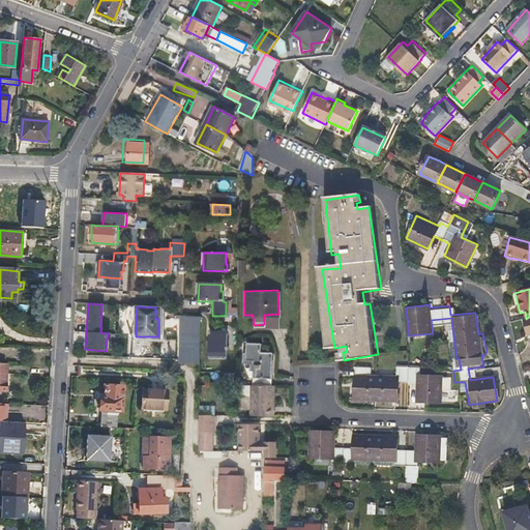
[(264,324),(278,324),(278,314),(264,315),(264,324)]
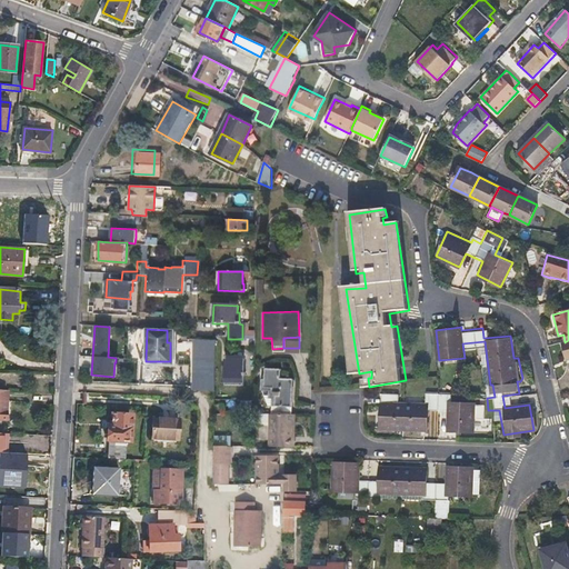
[(215,339),(186,338),(186,342),(195,343),(195,390),(215,393),(215,339)]
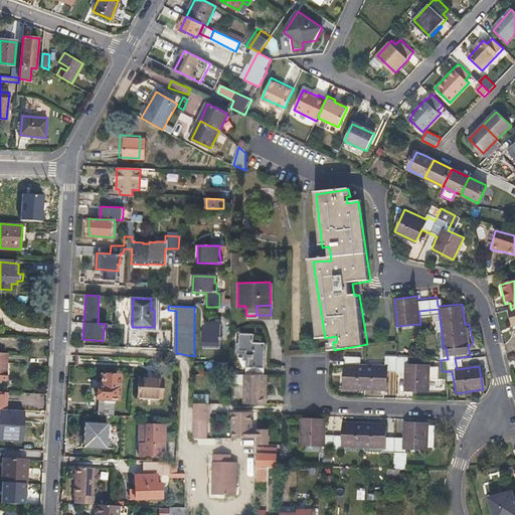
[(514,308),(511,310),(506,312),(510,327),(514,325),(514,308)]
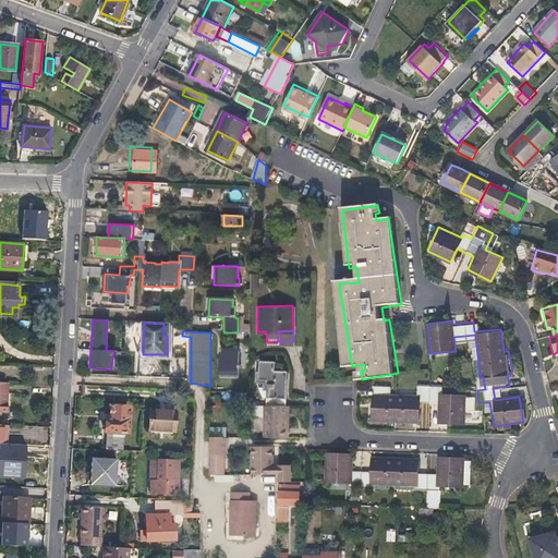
[(237,375),(237,352),(230,351),(230,350),(219,350),(218,375),(237,375)]
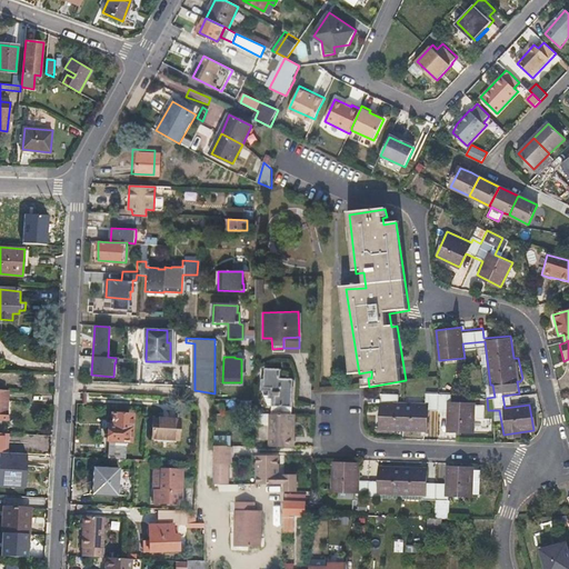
[(270,413),(292,413),(292,378),(280,378),(280,369),(262,368),(262,388),(271,405),(270,413)]
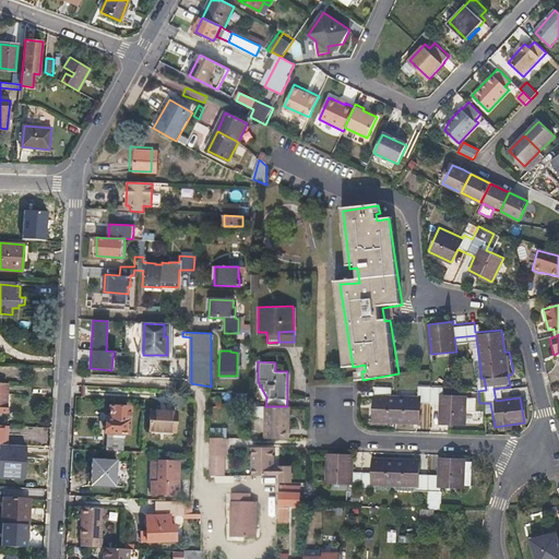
[(173,363),(173,373),(183,373),(183,363),(173,363)]
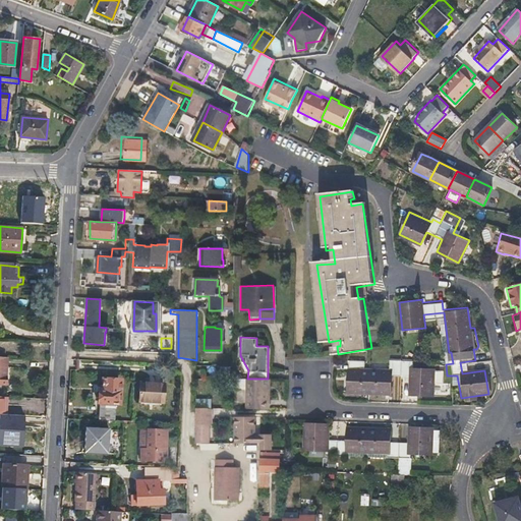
[(0,384),(6,385),(8,358),(0,357),(0,384)]
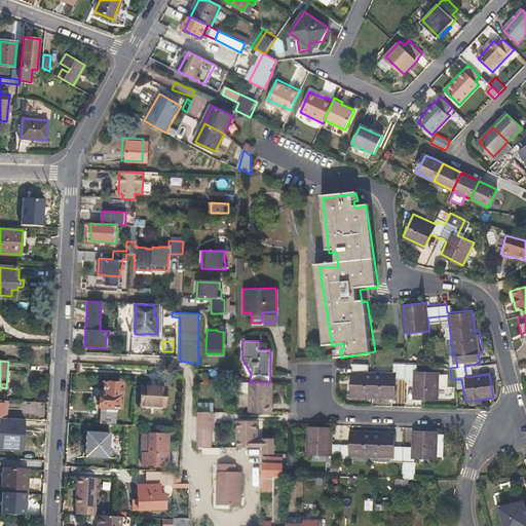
[(414,361),(391,361),(391,372),(366,372),(366,361),(350,361),(350,372),(351,372),(351,392),(391,392),(391,377),(414,377),(413,392),(435,392),(435,372),(414,372),(414,361)]
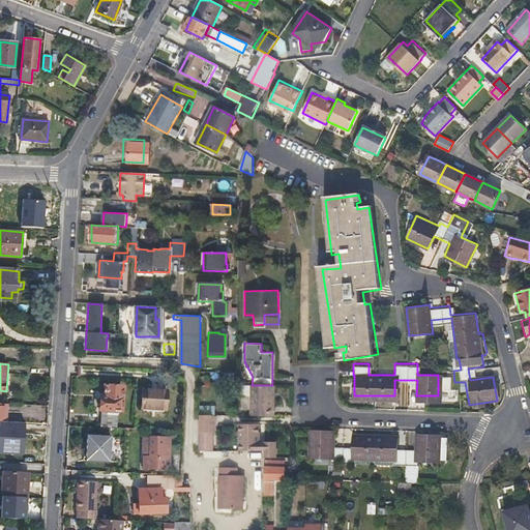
[(99,428),(120,428),(123,386),(104,385),(104,396),(100,396),(99,410),(100,410),(99,428)]
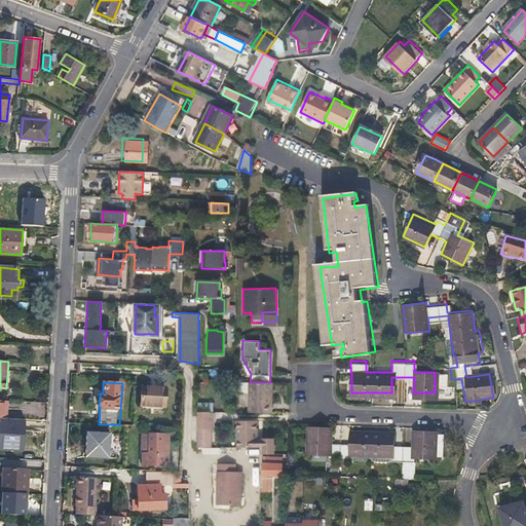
[(248,382),(237,382),(237,392),(248,392),(248,382)]
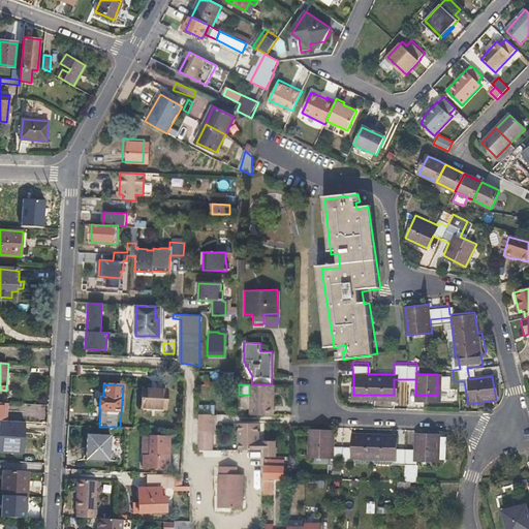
[(249,395),(249,416),(273,416),(273,384),(272,384),(251,384),(249,384),(249,395)]
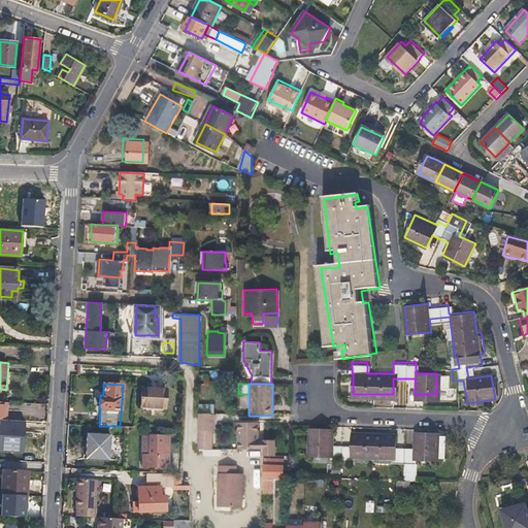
[(166,389),(141,389),(141,408),(166,408),(166,389)]
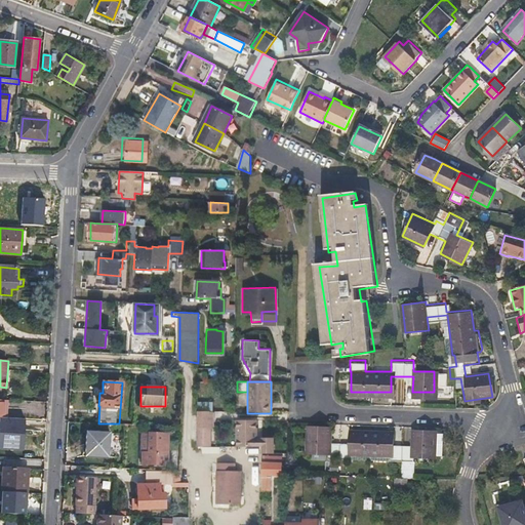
[(196,404),(196,412),(207,413),(207,405),(196,404)]
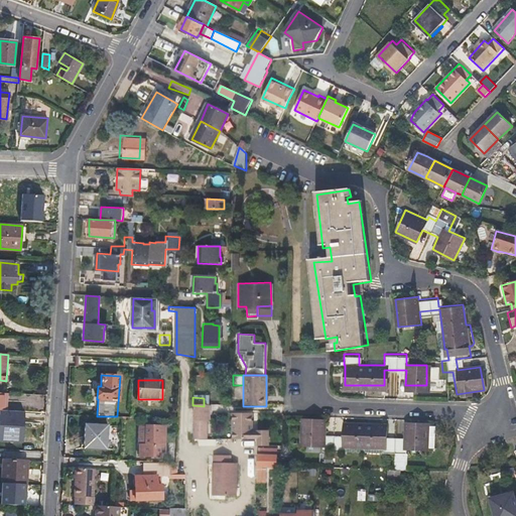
[(192,421),(205,421),(208,421),(208,406),(204,406),(192,405),(192,421)]
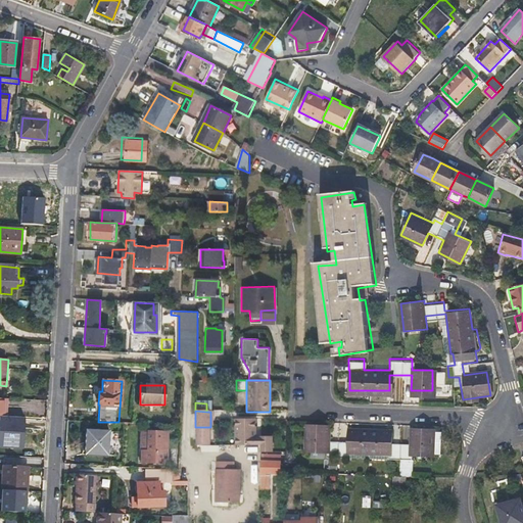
[(235,444),(254,444),(254,418),(235,418),(235,444)]
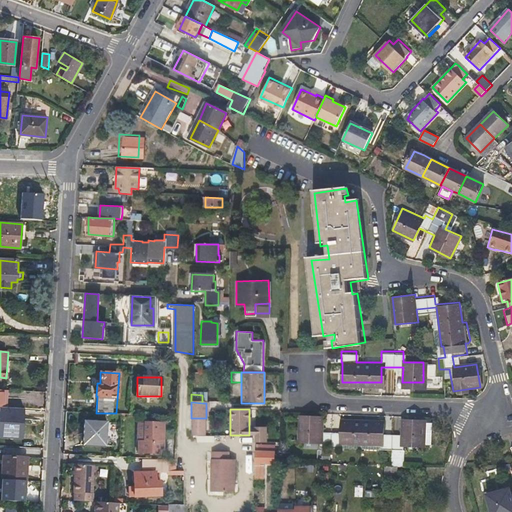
[(191,435),(203,435),(203,418),(191,418),(191,435)]
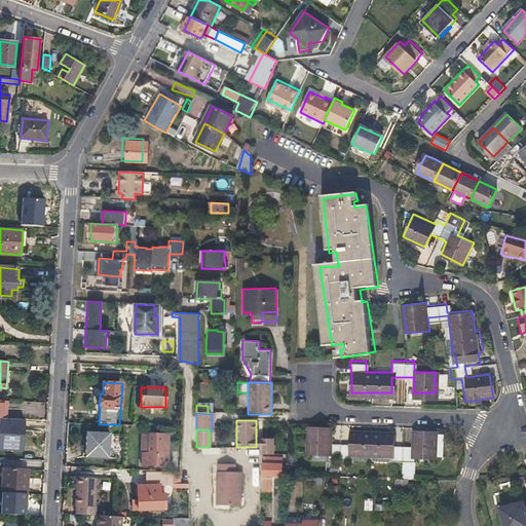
[(390,431),(350,431),(350,443),(329,443),(330,431),(309,431),(309,452),(329,453),(329,458),(350,458),(350,453),(390,453),(390,461),(414,462),(414,453),(435,453),(436,433),(414,431),(414,447),(390,446),(390,431)]
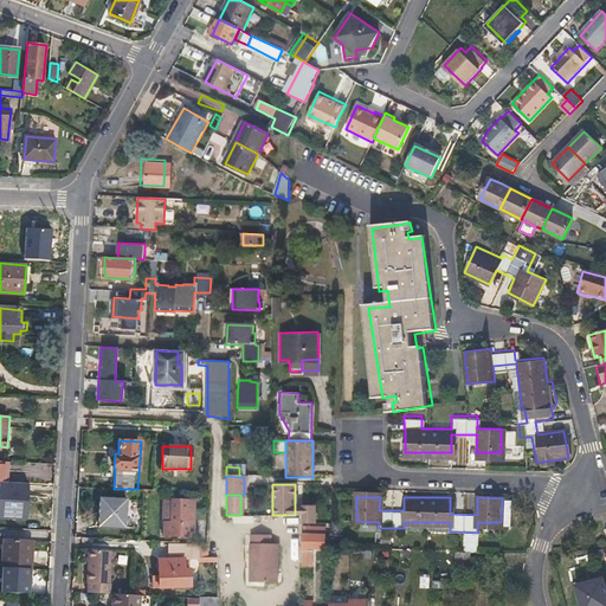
[(127,500),(100,498),(97,528),(126,529),(127,500)]
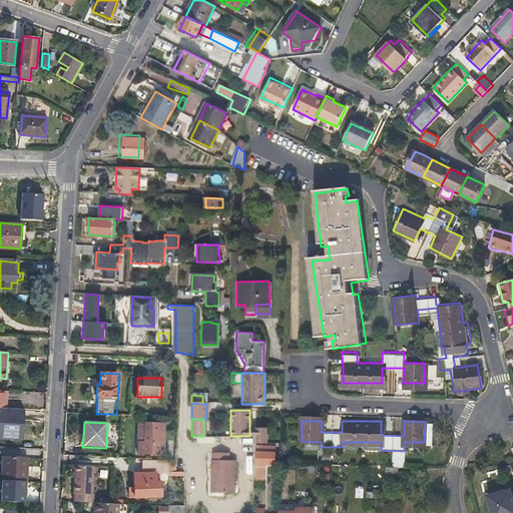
[(165,426),(145,425),(144,442),(138,442),(137,454),(163,456),(165,426)]
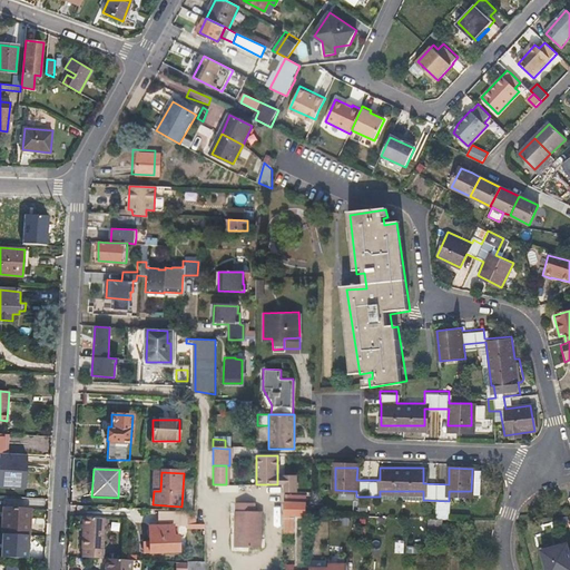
[(254,503),(236,503),(236,529),(239,529),(239,547),(261,546),(261,510),(254,510),(254,503)]
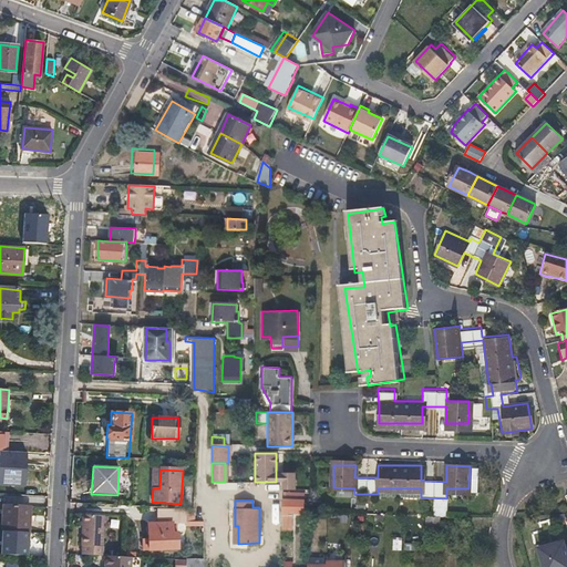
[(305,501),(281,501),(280,515),(296,515),(297,511),(305,511),(305,501)]
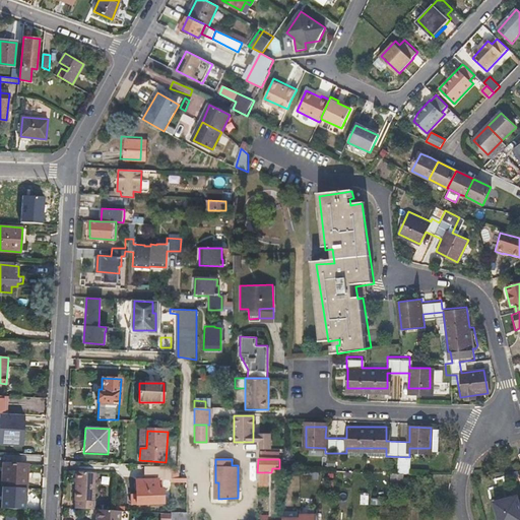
[(3,481),(27,483),(28,465),(3,464),(3,481)]
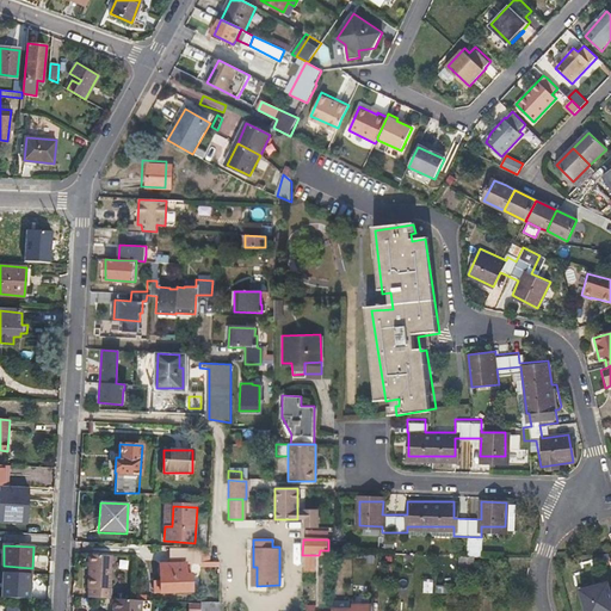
[(474,569),(474,556),(457,556),(457,569),(474,569)]
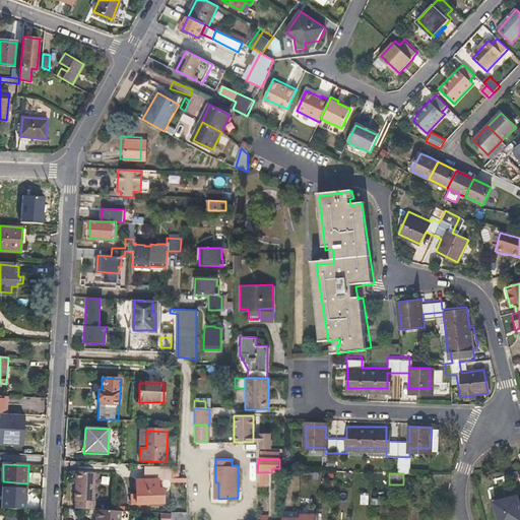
[(93,510),(94,474),(76,474),(76,486),(79,488),(79,492),(75,493),(75,503),(76,503),(76,509),(93,510)]
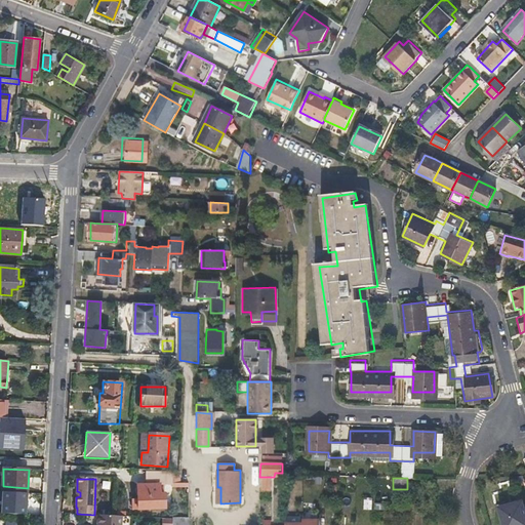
[(138,510),(167,510),(166,492),(163,492),(162,483),(138,483),(138,510)]
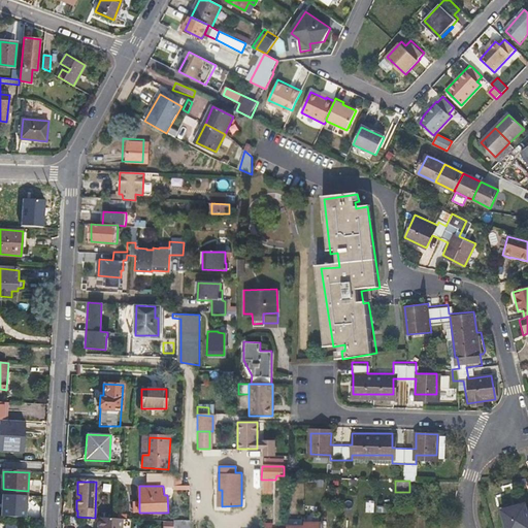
[(374,513),(375,501),(366,500),(365,512),(374,513)]
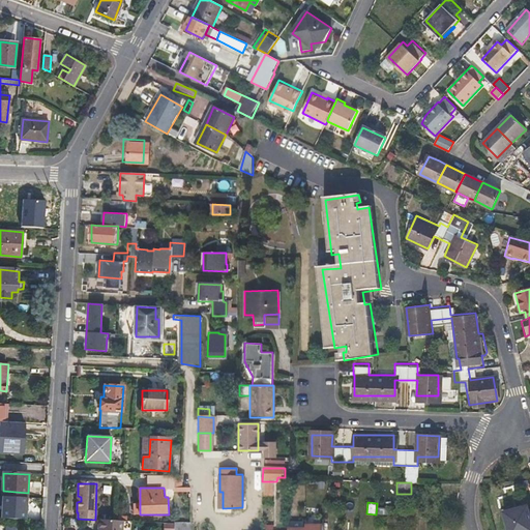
[(429,507),(418,508),(418,516),(429,516),(429,507)]
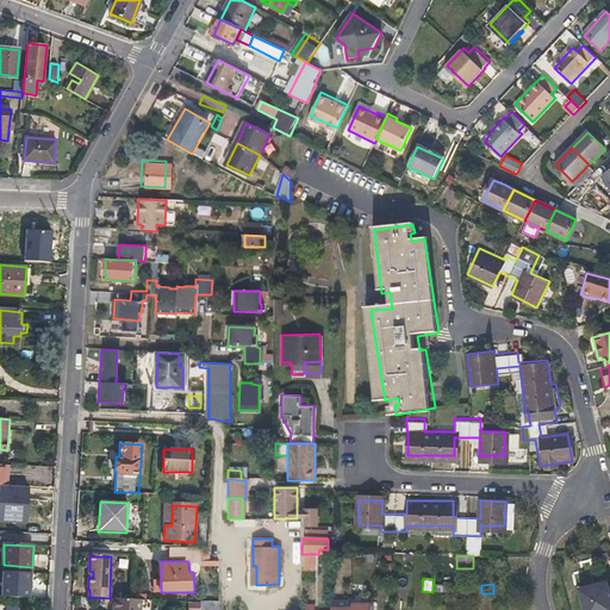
[(609,609),(609,592),(608,584),(582,591),(585,609),(609,609)]
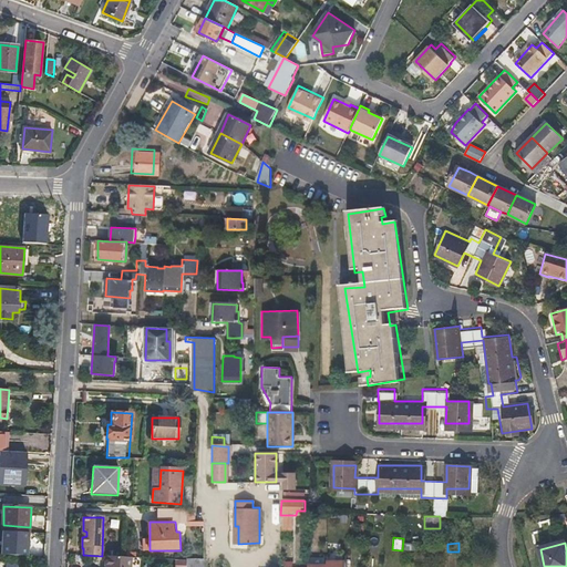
[(132,566),(133,558),(125,557),(105,556),(104,566),(132,566)]
